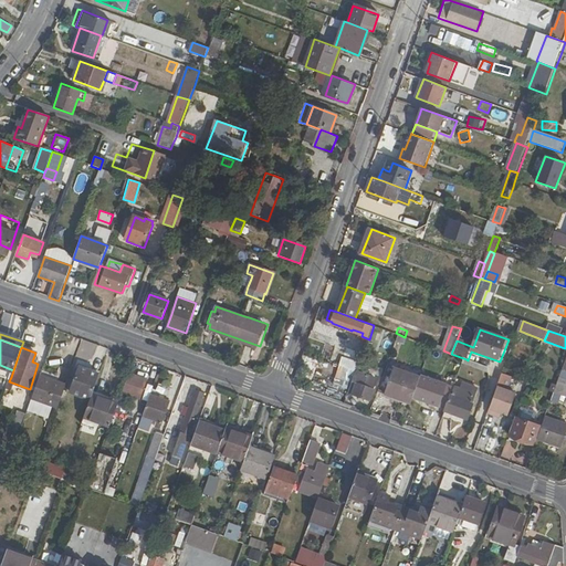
[(354,381),(349,391),(371,400),(376,389),(375,388),(378,379),(363,374),(368,360),(362,358),(360,363),(357,370),(357,371),(354,381)]
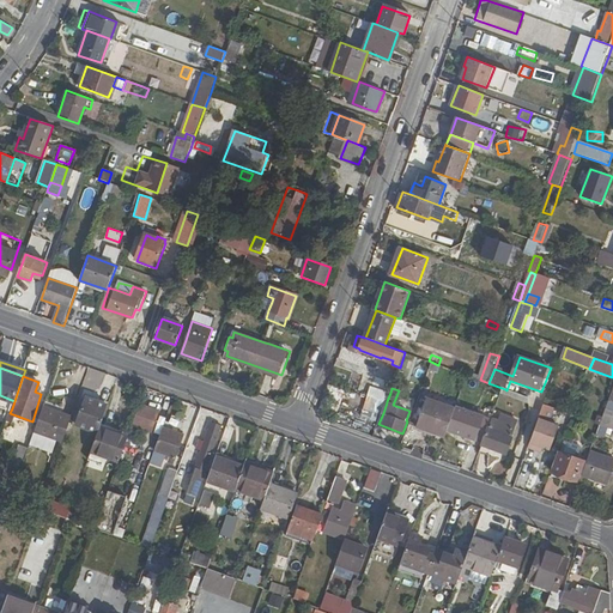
[(378,389),(375,398),(387,401),(390,393),(378,389)]
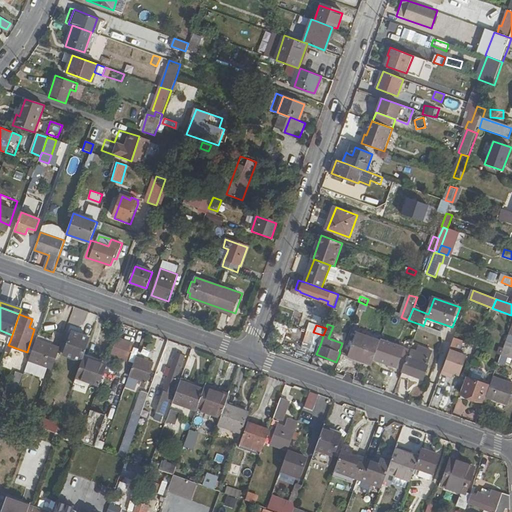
[(91,338),(92,336),(74,329),(74,332),(91,338)]
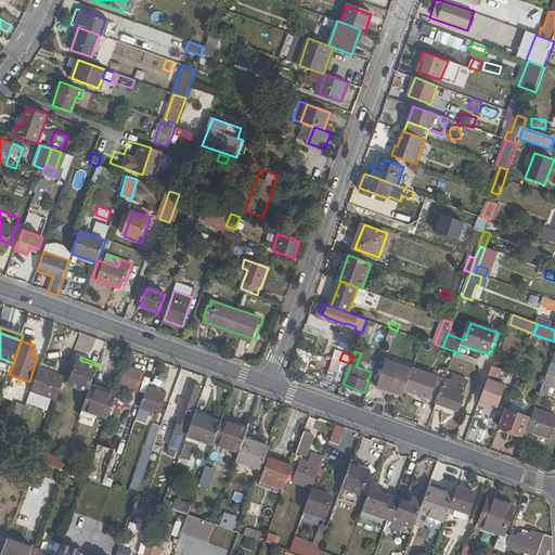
[(0,358),(0,365),(11,370),(13,363),(0,358)]
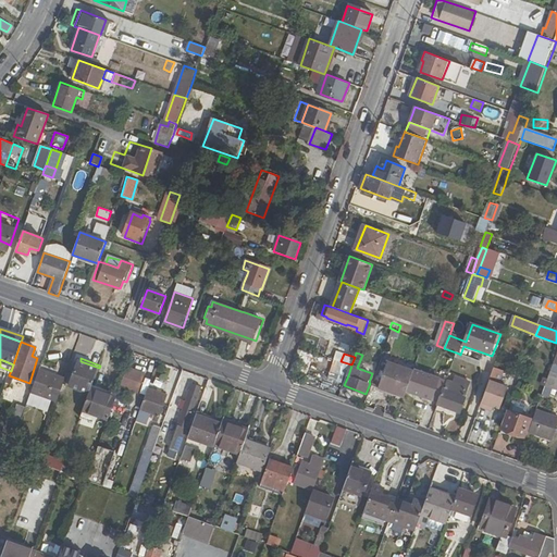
[(406,398),(407,392),(416,371),(382,360),(373,384),(381,387),(380,388),(406,398)]
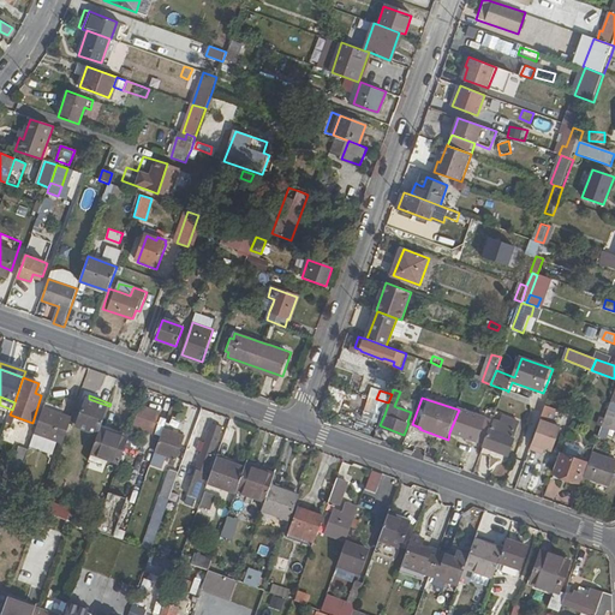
[(101,429),(109,406),(89,399),(78,425),(100,434),(101,429)]
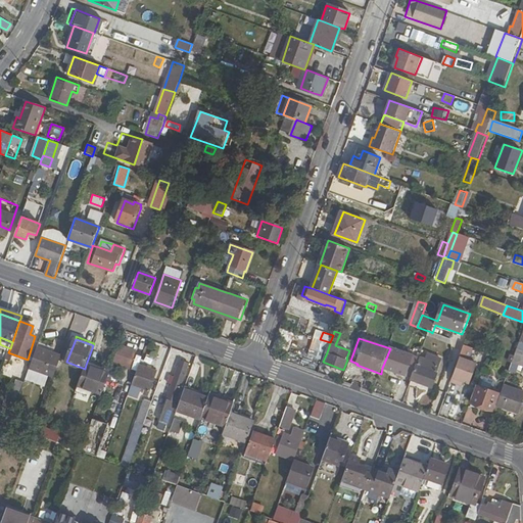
[(317,349),(327,352),(330,343),(330,342),(320,339),(317,349)]
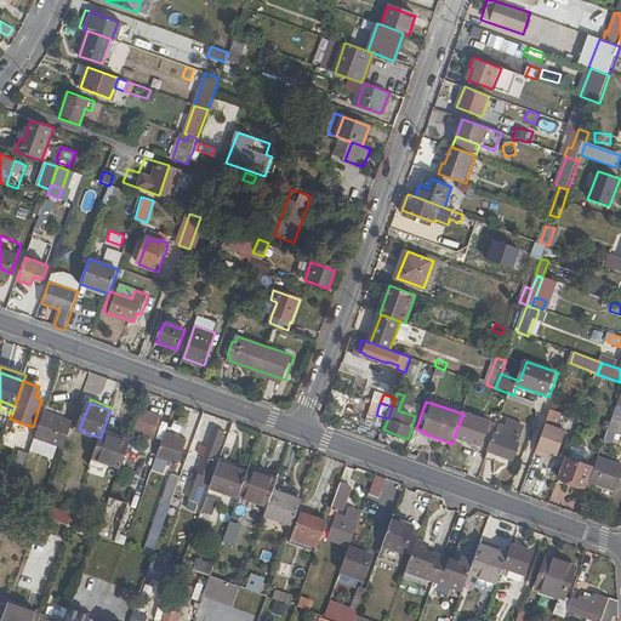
[(553,409),(537,453),(546,455),(548,451),(552,453),(560,456),(569,432),(559,428),(565,414),(553,409)]
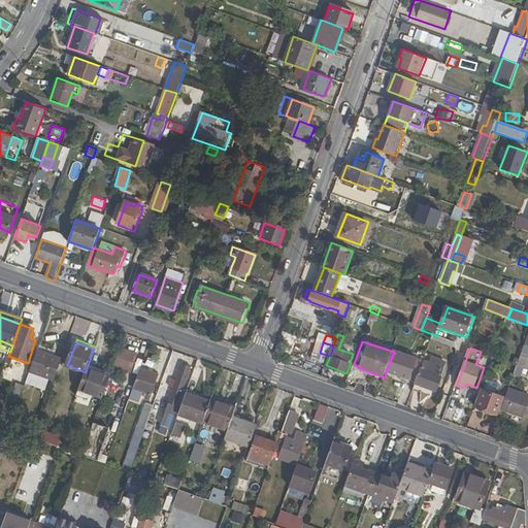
[(138,355),(121,349),(114,366),(132,372),(138,355)]
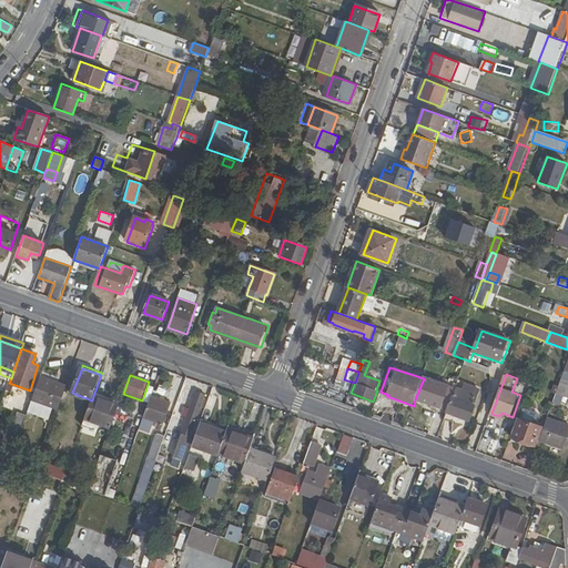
[(68,386),(41,376),(32,399),(59,409),(68,386)]
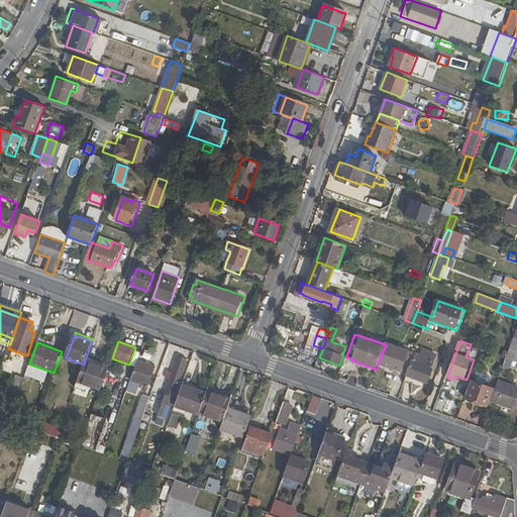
[(378,364),(409,375),(414,360),(416,355),(386,344),(378,364)]
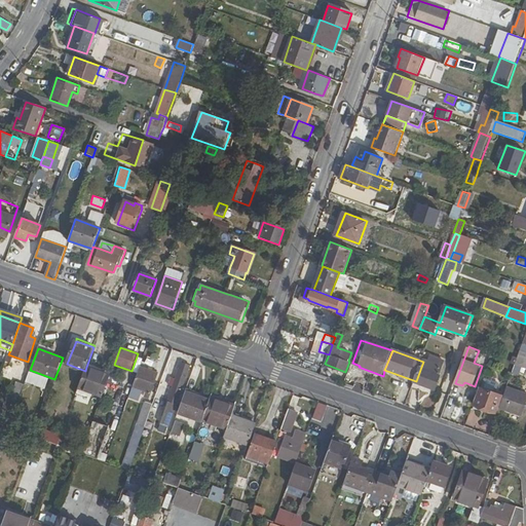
[(525,352),(522,351),(517,366),(525,369),(523,374),(525,375),(525,352)]
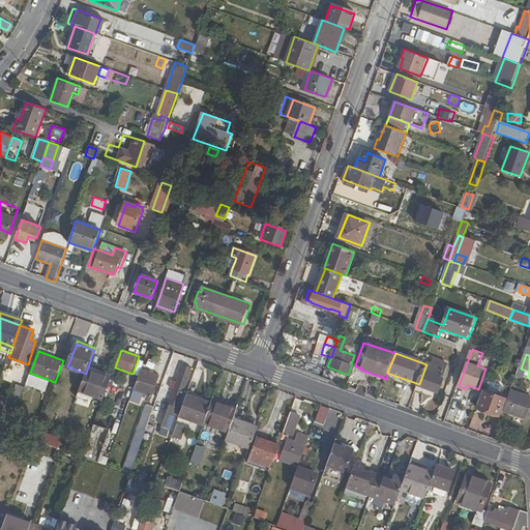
[(424,370),(419,384),(439,391),(445,378),(442,377),(448,362),(435,357),(433,364),(429,362),(427,370),(424,370)]
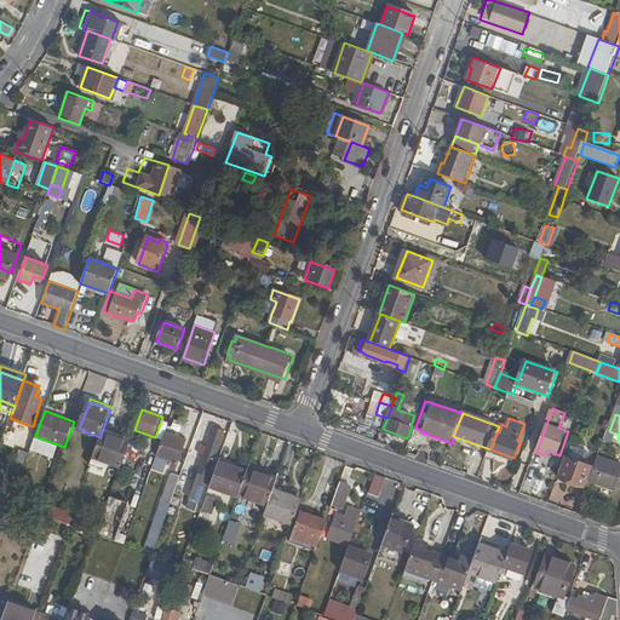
[(187,438),(166,431),(158,454),(172,459),(171,466),(176,468),(187,438)]
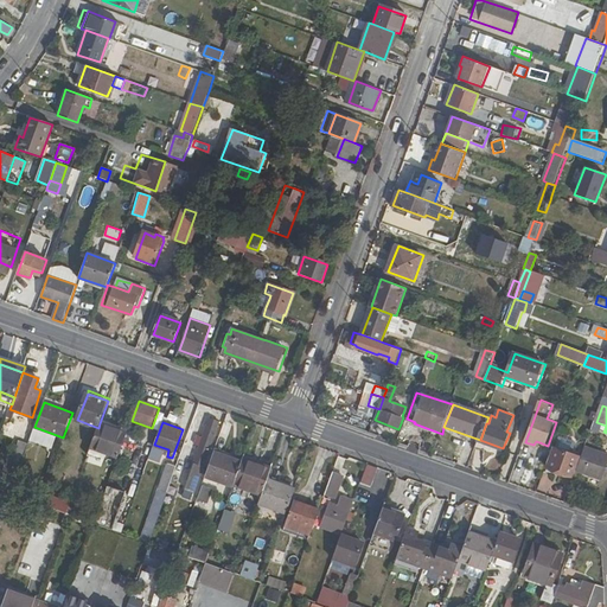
[(127,433),(100,423),(98,428),(91,446),(100,449),(119,455),(127,433)]
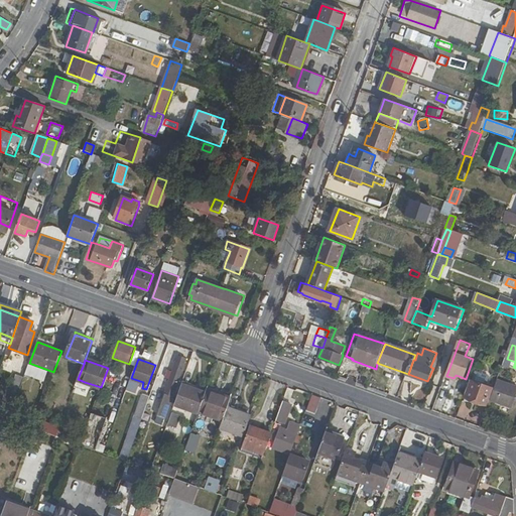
[(174,368),(139,466),(147,469),(150,460),(164,424),(167,425),(169,420),(165,418),(183,371),(174,368)]
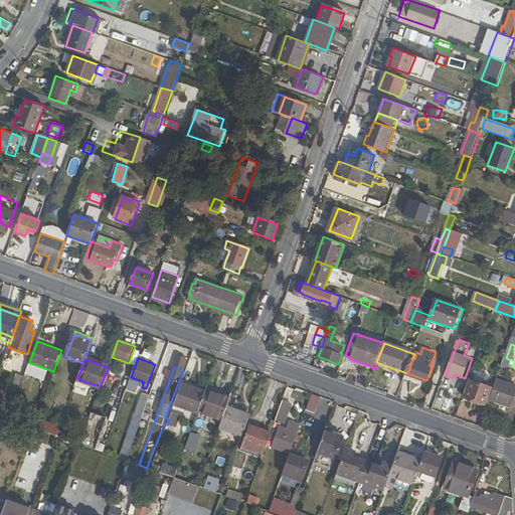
[(11,388),(19,391),(25,376),(17,373),(11,388)]
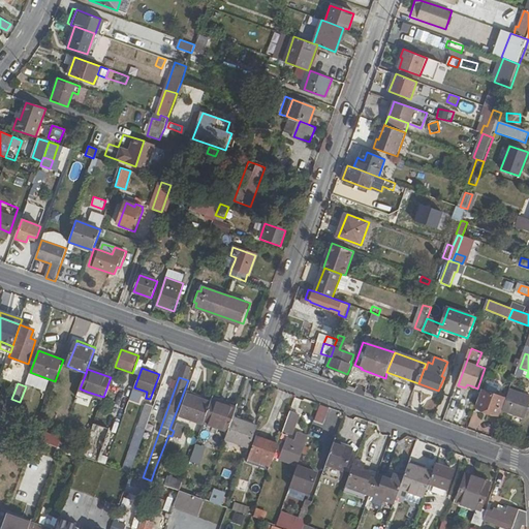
[(505,399),(486,391),(479,408),(499,415),(505,399)]
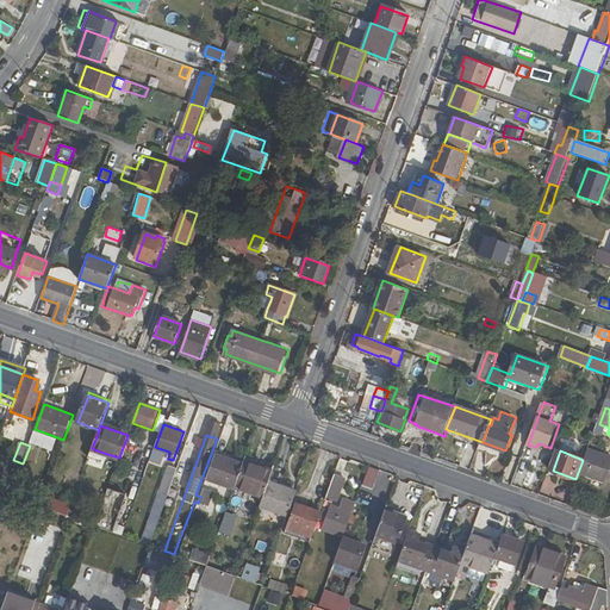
[(609,458),(590,450),(580,474),(605,484),(609,472),(609,458)]
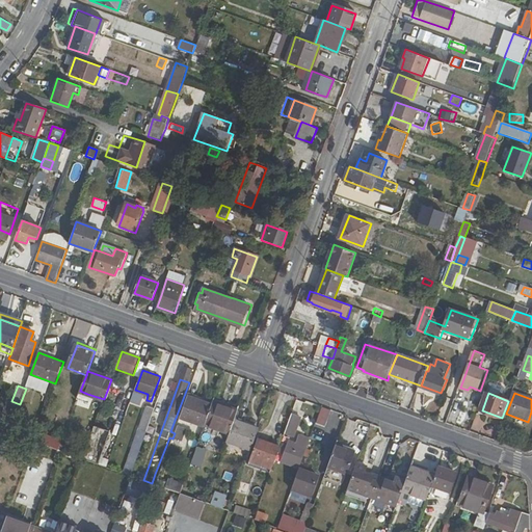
[(213,405),(214,403),(214,402),(189,394),(188,396),(213,405)]
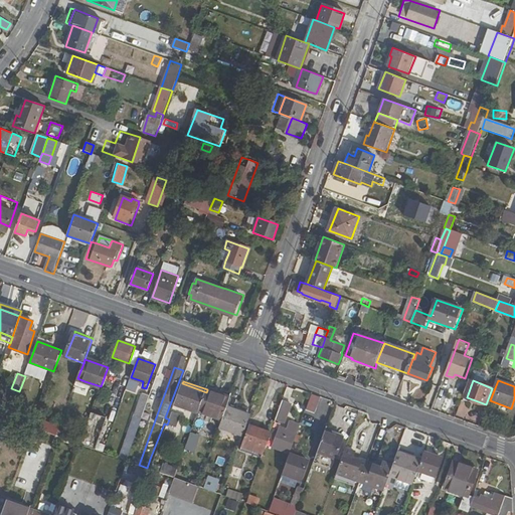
[(206,392),(182,383),(174,404),(179,406),(183,394),(190,397),(186,408),(198,413),(199,412),(206,392)]
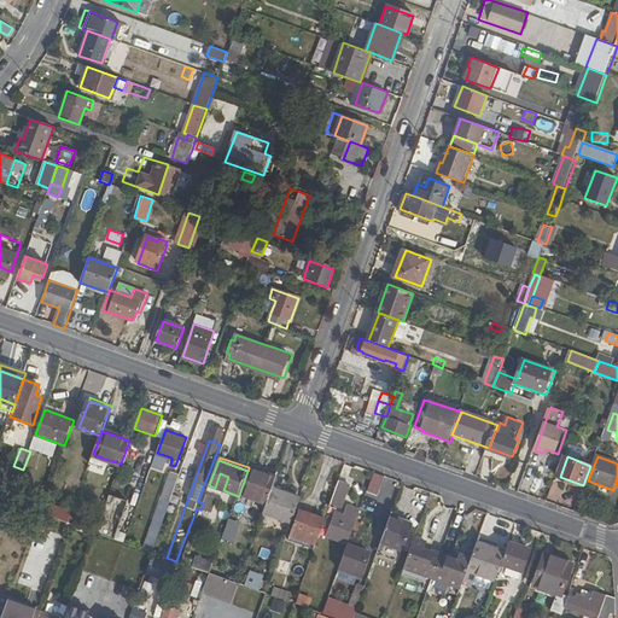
[(273,489),(278,477),(264,472),(263,473),(249,468),(248,471),(239,495),(267,506),(273,489)]
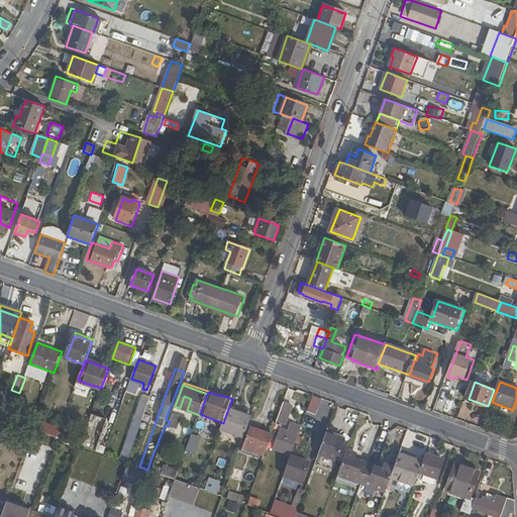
[(128,462),(151,396),(145,393),(121,459),(122,460),(128,462)]
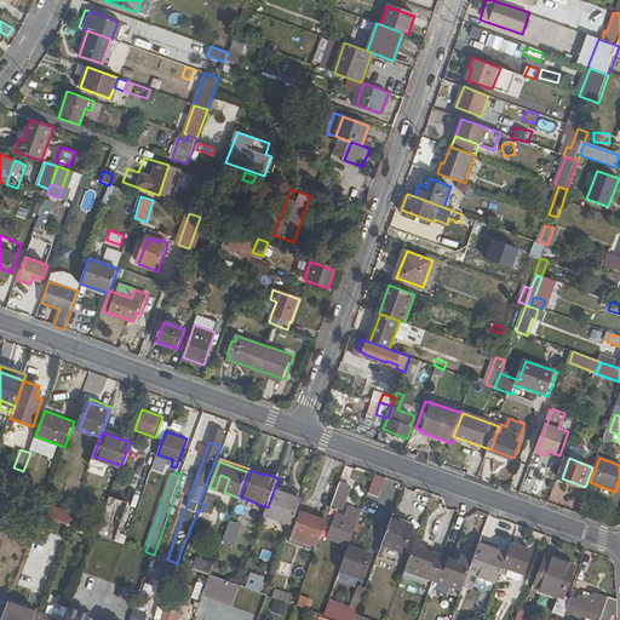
[(378,495),(385,477),(374,474),(367,492),(378,495)]
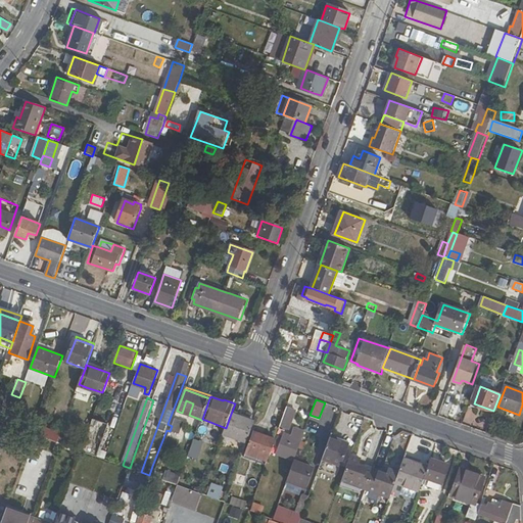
[(182,413),(189,415),(193,403),(186,400),(182,413)]
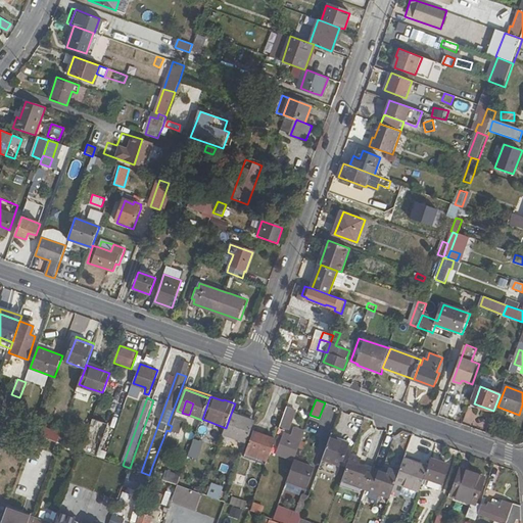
[(295,411),(287,408),(279,430),(287,432),(295,411)]
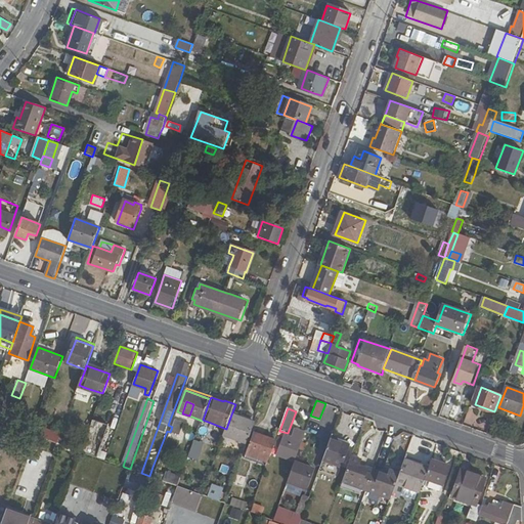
[(0,412),(0,422),(10,426),(12,418),(0,412)]
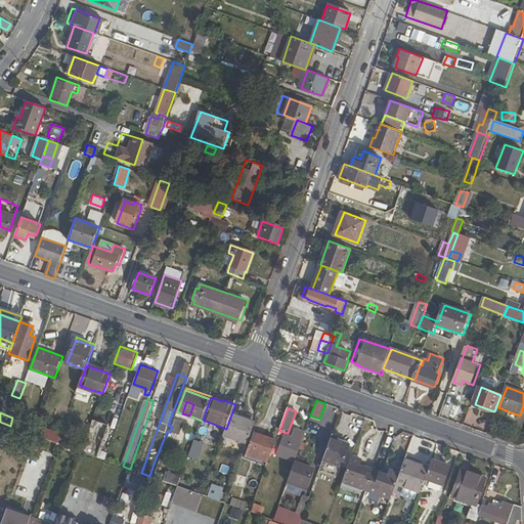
[(243,419),(231,415),(226,429),(224,436),(247,444),(255,423),(243,419)]
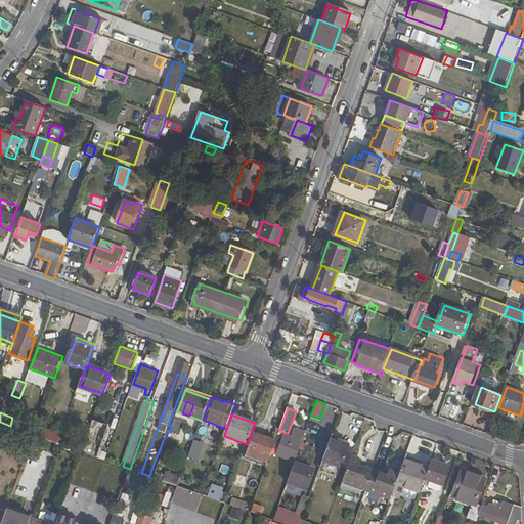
[(84,445),(82,449),(98,455),(106,431),(99,428),(101,419),(94,417),(84,445)]
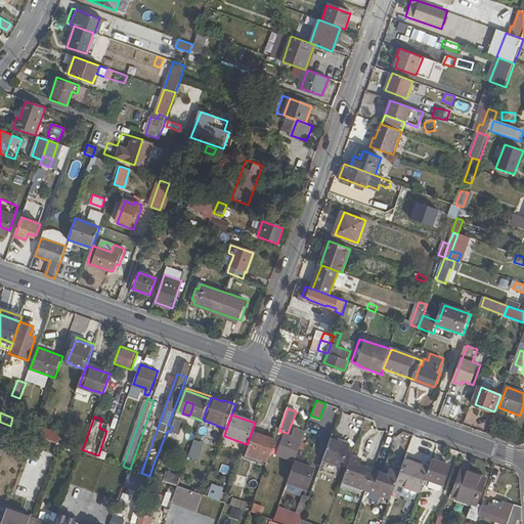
[(153,417),(147,430),(155,432),(160,420),(153,417)]
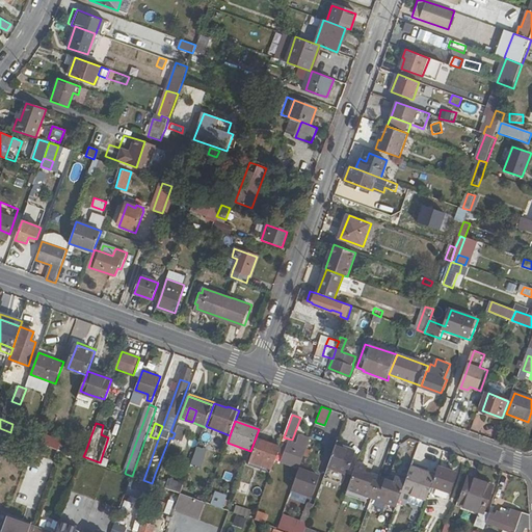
[(10,432),(0,428),(0,435),(7,439),(10,432)]
